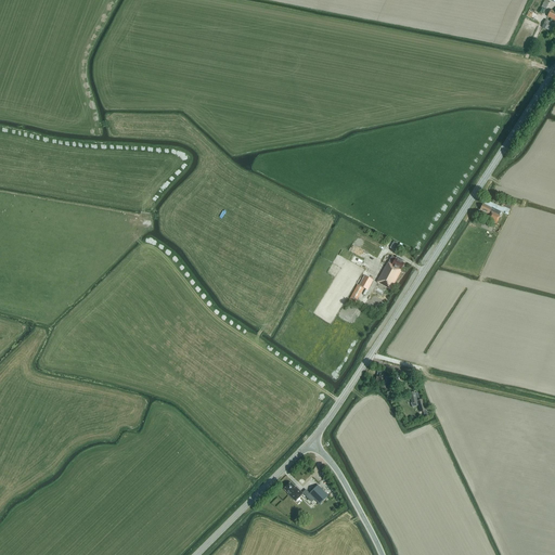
[(554,31),(554,24),(552,23),(553,20),(554,20),(554,12),(551,10),(547,16),(551,18),(550,22),(546,20),(542,27),(554,34),(554,31)]
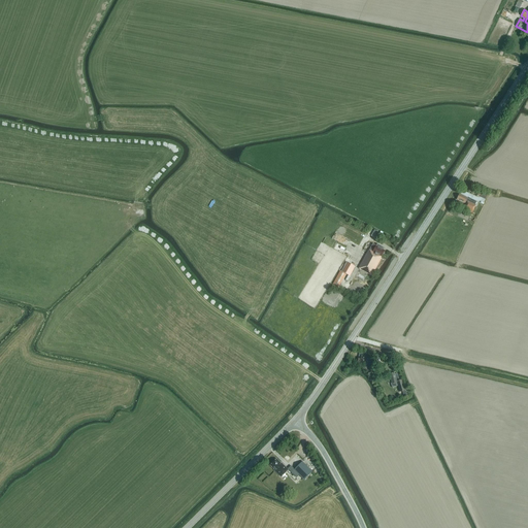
[(466,204),(464,209),(472,212),(473,209),(475,205),(474,205),(476,202),(470,199),(469,199),(468,198),(460,194),(457,200),(465,204),(466,204)]
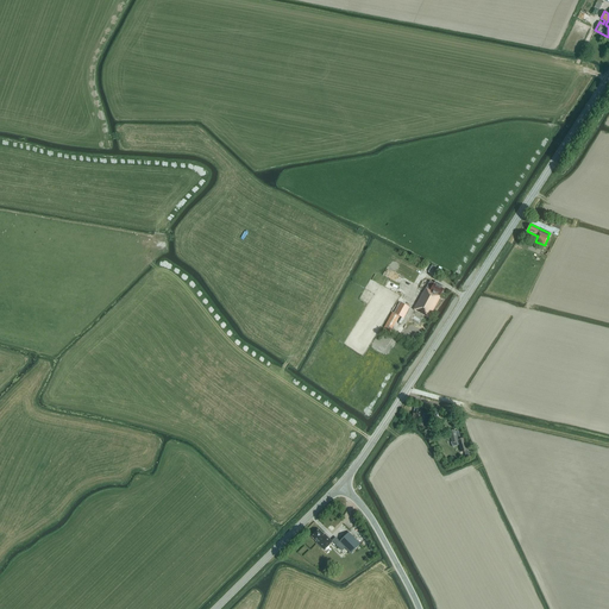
[(428,272),(434,276),(439,269),(432,265),(428,272)]
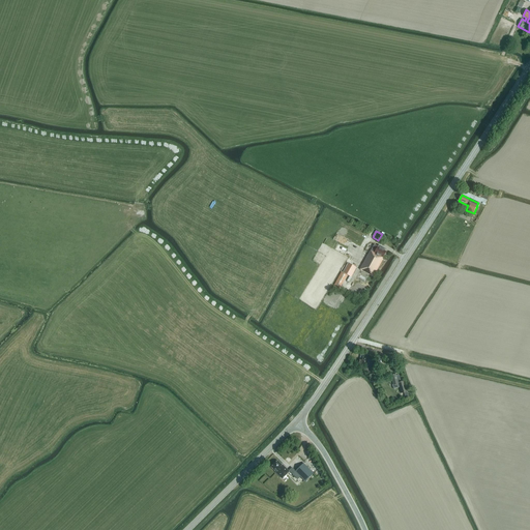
[(325,257),(326,257),(329,251),(331,253),(333,248),(323,242),(315,260),(319,262),(321,258),(323,259),(325,257)]
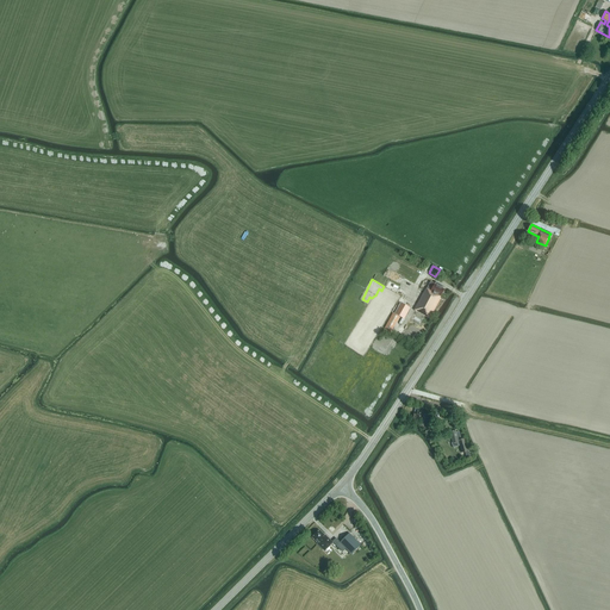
[(444,290),(442,288),(443,286),(436,282),(435,285),(430,292),(427,288),(415,310),(430,319),(441,299),(440,298),(444,290)]
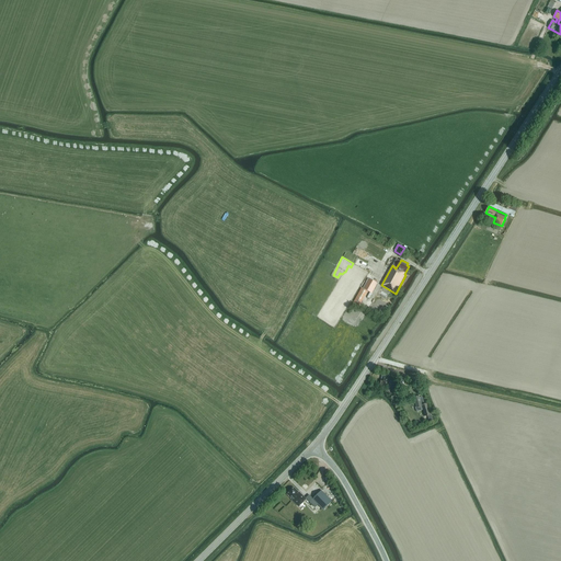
[(363,288),(371,294),(377,284),(368,278),(363,288)]
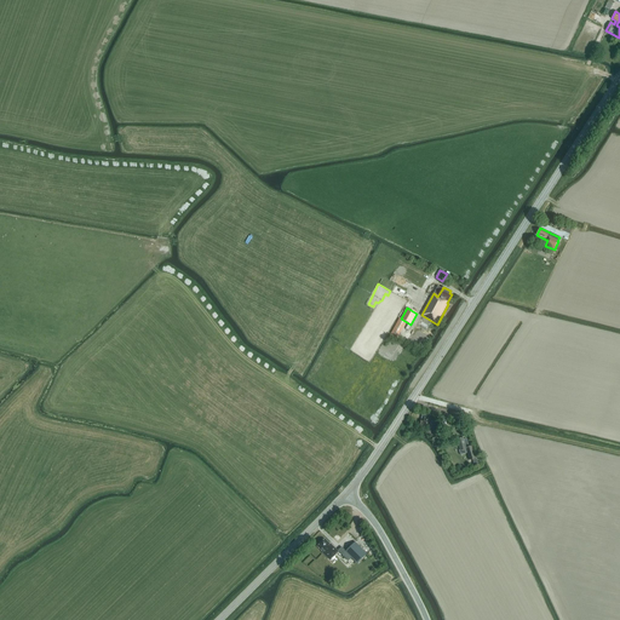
[(397,321),(400,322),(395,331),(392,329),(390,333),(397,337),(406,321),(399,317),(397,321)]
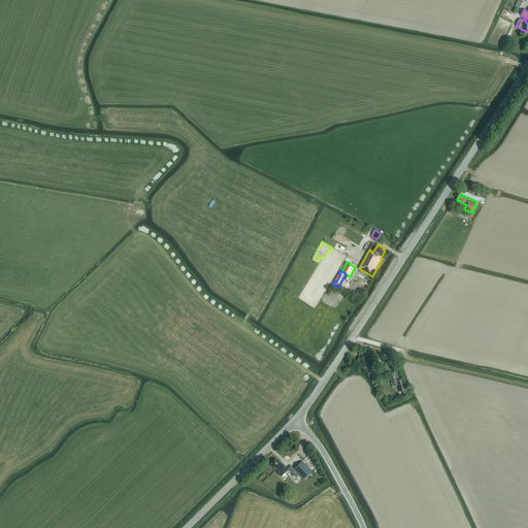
[(339,293),(333,289),(329,295),(335,299),(339,293)]
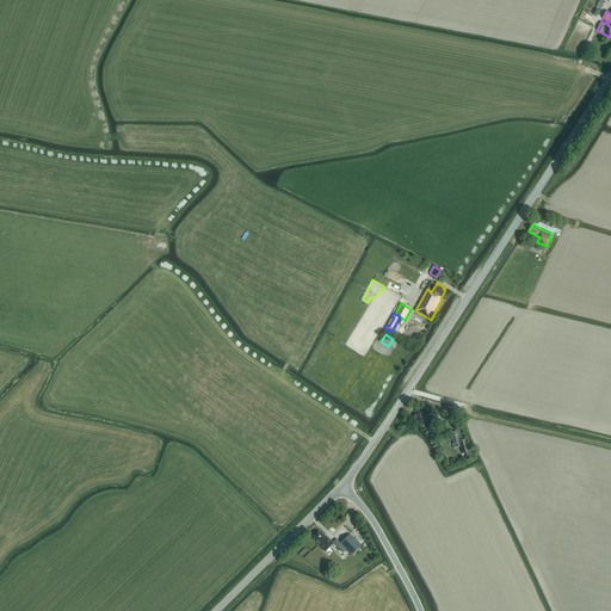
[(414,421),(423,421),(427,423),(429,413),(424,413),(418,412),(418,415),(414,415),(414,421)]
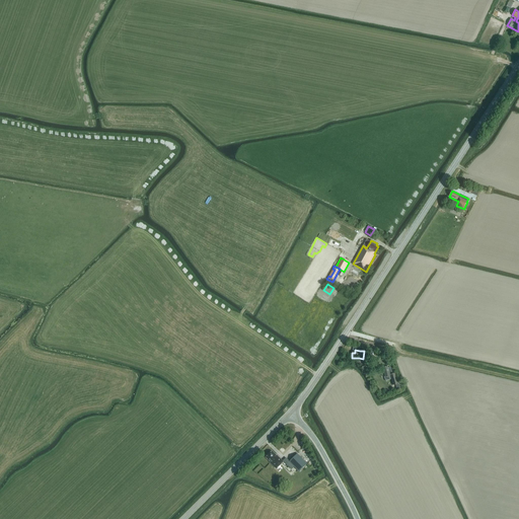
[(382,368),(385,377),(384,377),(385,381),(391,379),(393,385),(398,384),(395,374),(392,375),(390,369),(388,369),(388,366),(382,368)]
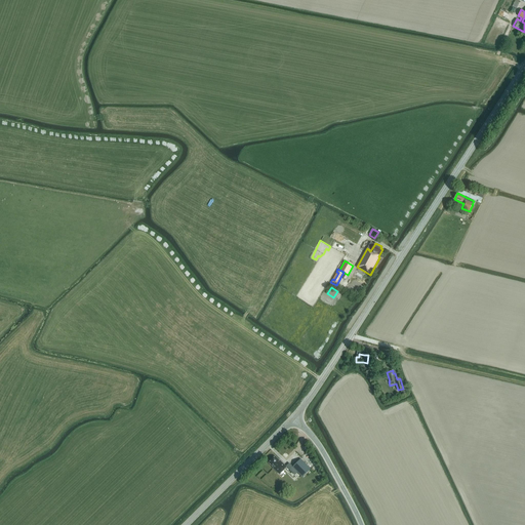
[(279,474),(286,468),(280,461),(279,461),(275,457),(269,462),(274,468),(273,468),(279,474)]
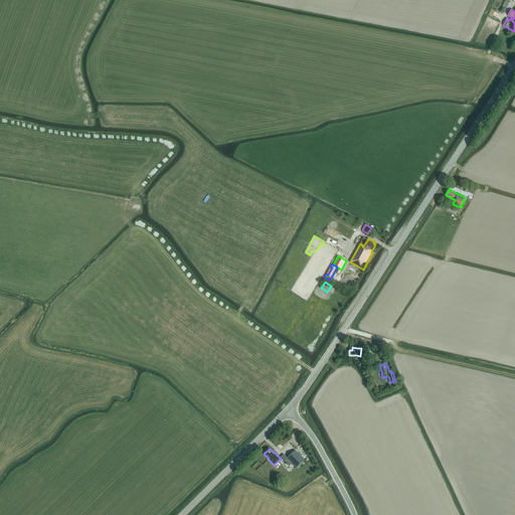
[(295,451),(287,459),(297,469),(305,461),(295,451)]
